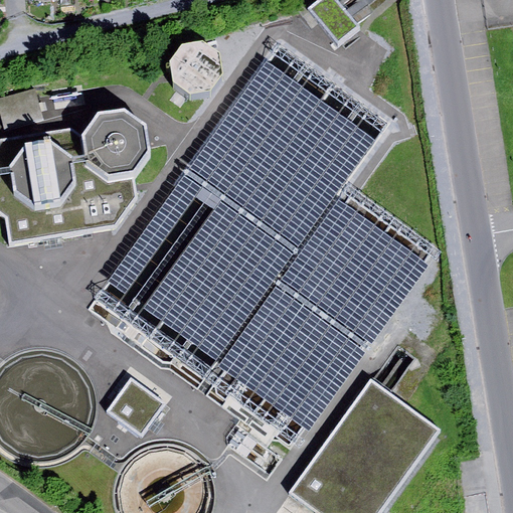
[(315,0),(307,7),(336,43),(357,26),(354,22),(336,0),(315,0)]
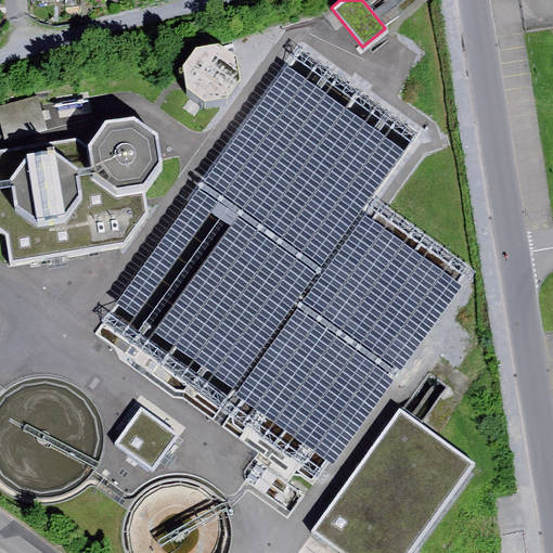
[(188,103),(238,99),(234,53),(262,51),(261,37),(183,43),(188,103)]
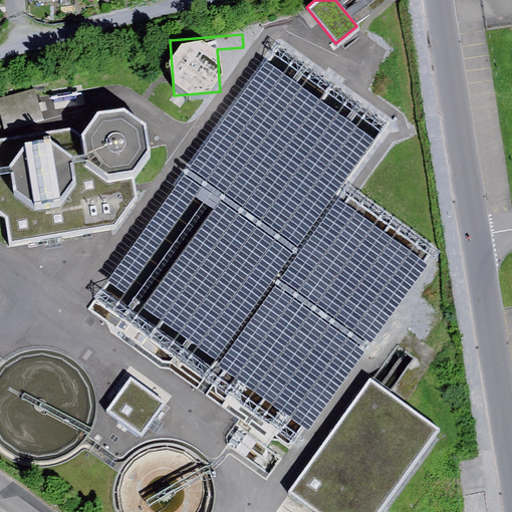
[(33,88),(0,96),(0,114),(3,126),(41,116),(33,88)]
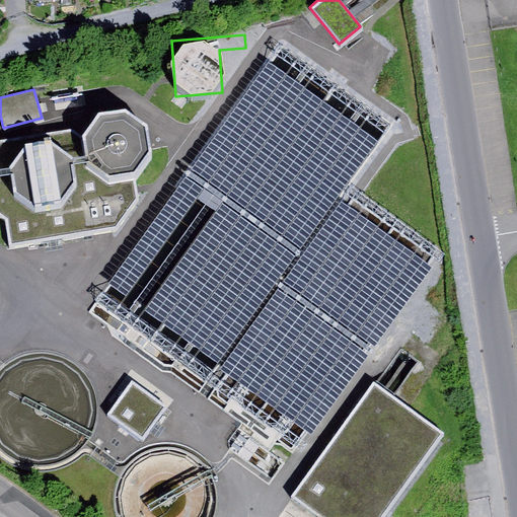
[(0,211),(6,215),(9,245),(116,229),(138,200),(136,173),(109,177),(85,160),(82,136),(70,128),(0,139),(0,211)]
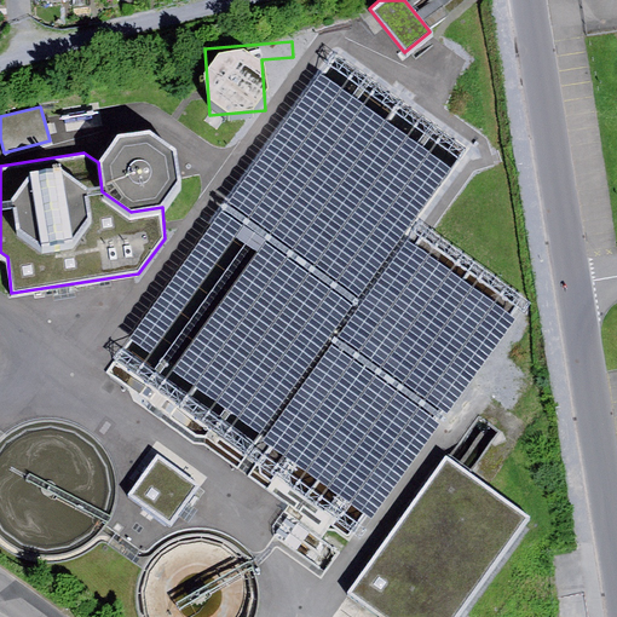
[(199,484),(156,453),(127,494),(168,524),(199,484)]
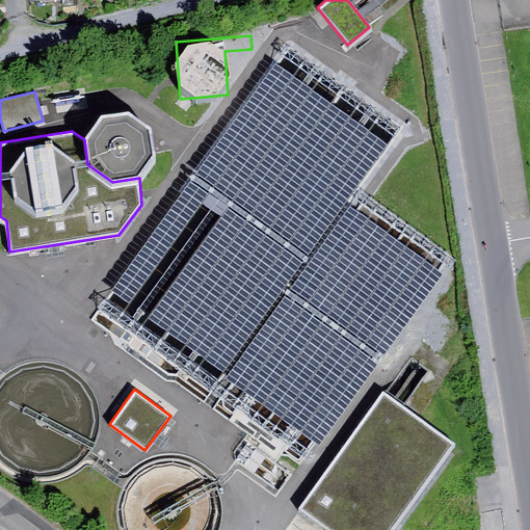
[(401,404),(383,392),(297,507),(327,529),(390,529),(454,444),(401,404)]
